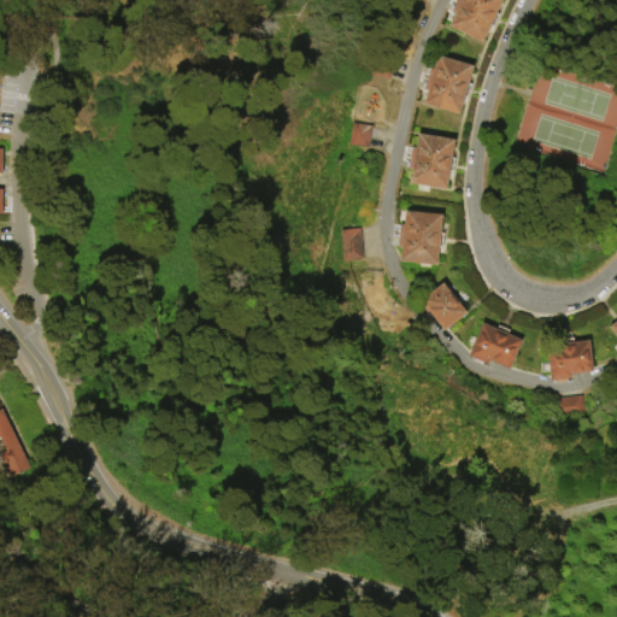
[(504,0),(483,45),(450,29),(456,15),(452,13),(458,0),(504,0)]
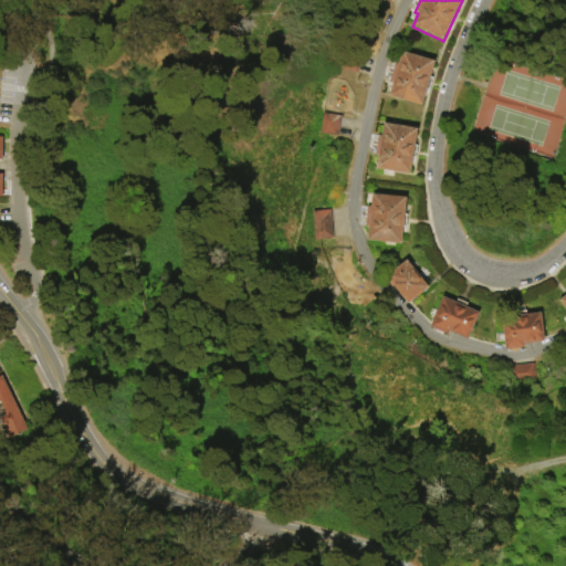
[(435,61),(422,106),(389,97),(392,85),(389,84),(395,64),(398,64),(401,52),(435,61)]
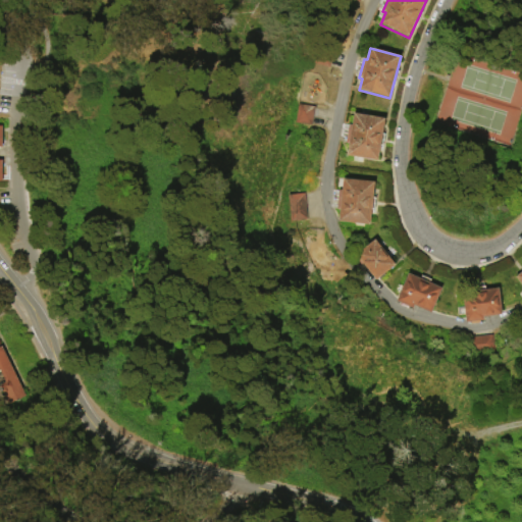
[(300,105),(315,107),(312,125),(297,123),(300,105)]
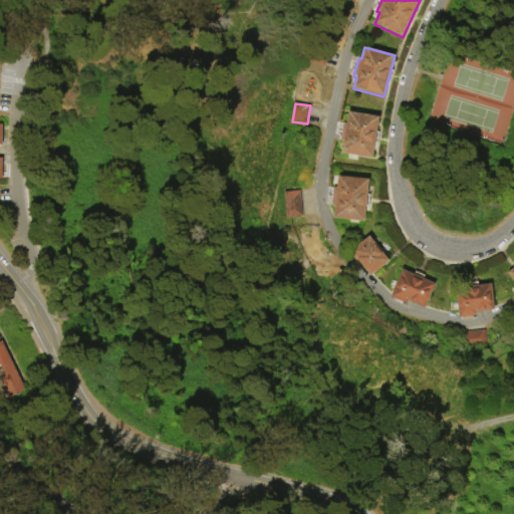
[(379,117),(376,133),(378,134),(376,145),(375,144),(372,161),(341,155),(344,144),(340,143),(344,123),(347,124),(349,112),(379,117)]
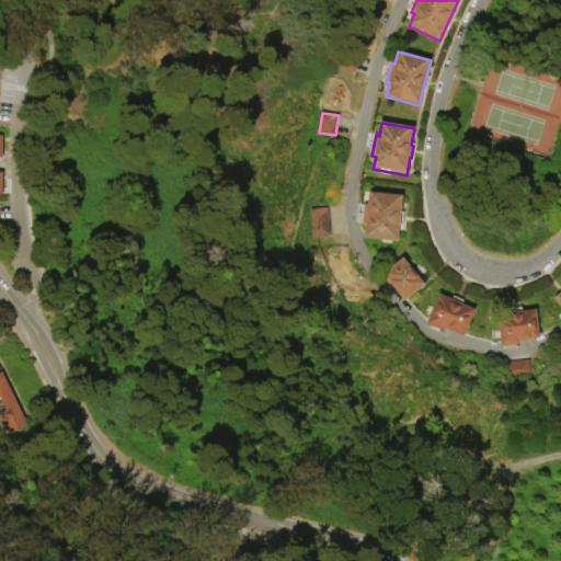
[(403,196),(401,213),(403,214),(402,226),(399,226),(398,242),(364,239),(366,227),(362,226),(364,205),(368,205),(369,192),(403,196)]
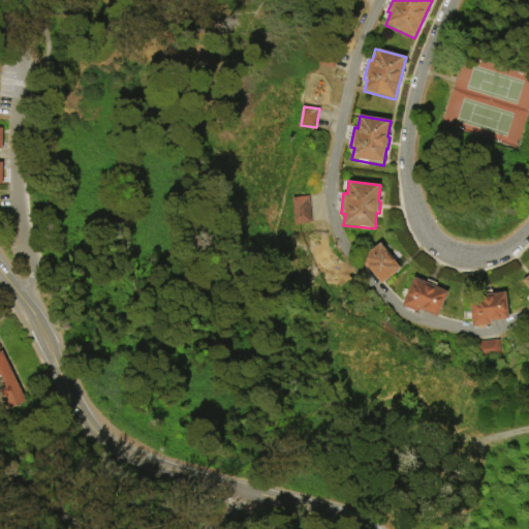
[(290,195),(307,194),(310,222),(292,224),(290,195)]
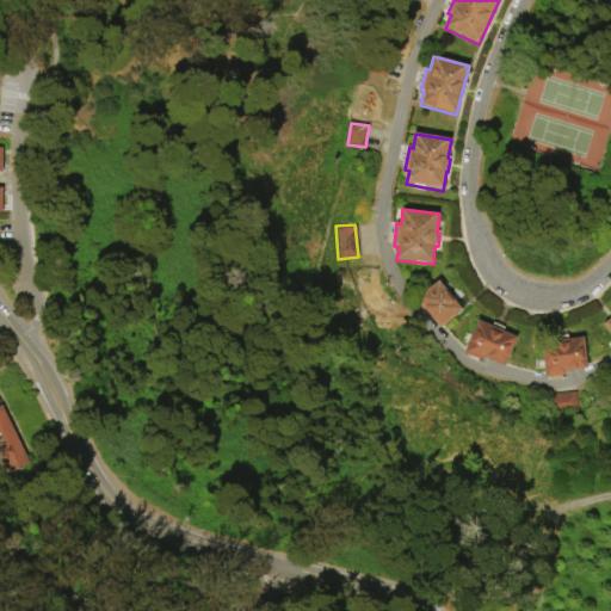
[(439,282),(462,310),(439,328),(417,300),(439,282)]
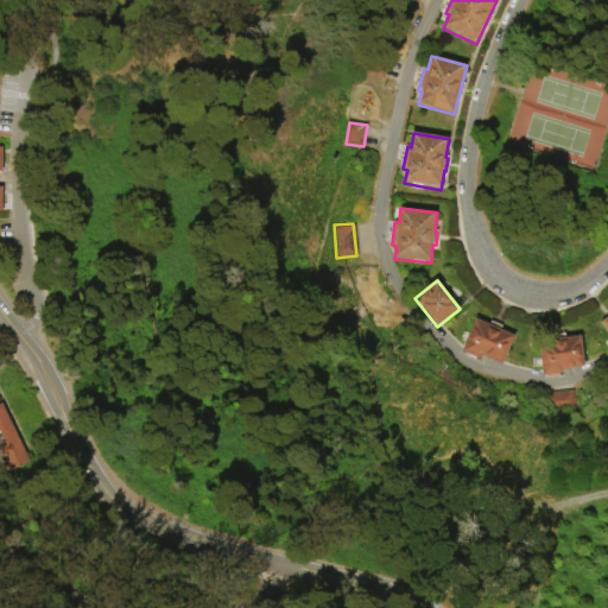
[(476,318),(489,324),(492,321),(502,327),(501,330),(515,336),(502,365),(482,356),(481,360),(461,350),(476,318)]
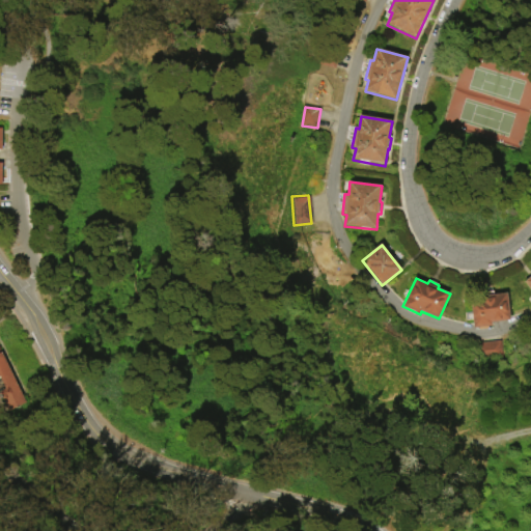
[(471,299),(483,297),(483,294),(495,292),(495,296),(508,294),(511,320),(492,324),(493,327),(490,327),(490,330),(480,331),(479,328),(475,329),(471,299)]
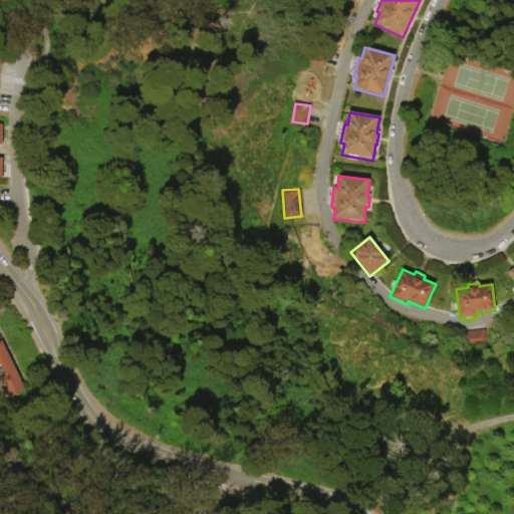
[(484,329),(486,344),(462,348),(460,332),(484,329)]
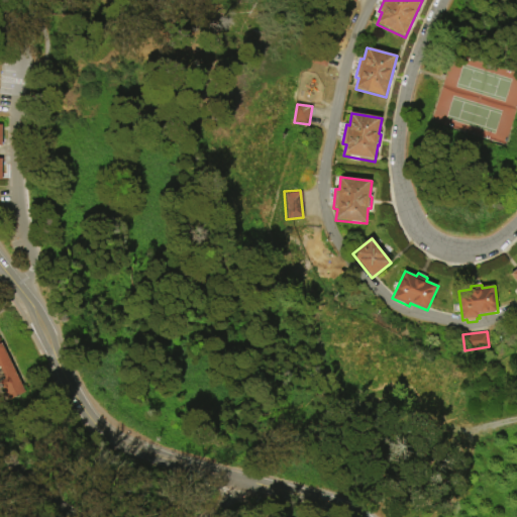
[(0,344),(3,343),(27,393),(10,401),(4,388),(1,389),(0,386),(2,385),(1,382),(4,381),(3,379),(6,378),(1,369),(0,369),(0,344)]
